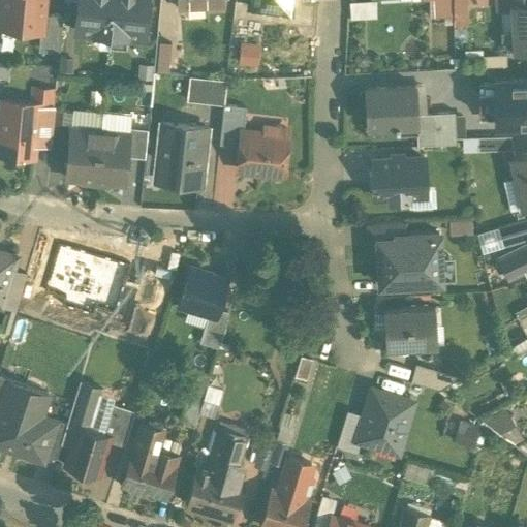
[(47,0),(5,0),(2,28),(42,32),(44,32),(45,16),(47,0)]
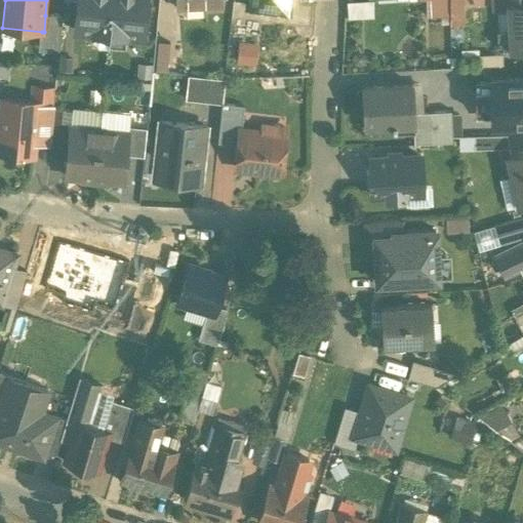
[(78,0),(76,30),(145,36),(148,0),(78,0)]
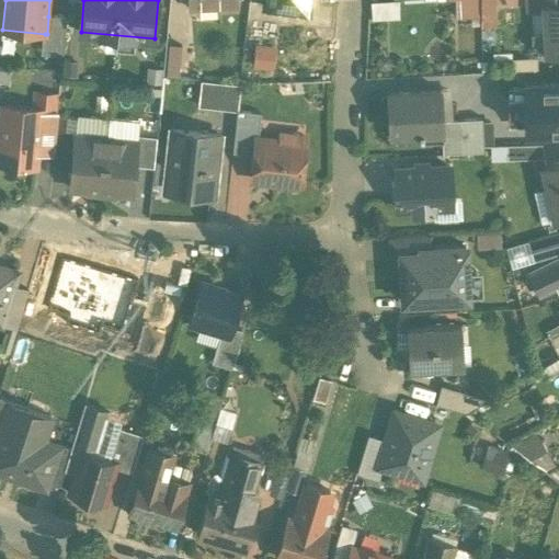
[(191,0),(192,6),(219,4),(220,9),(240,8),(239,0),(191,0)]
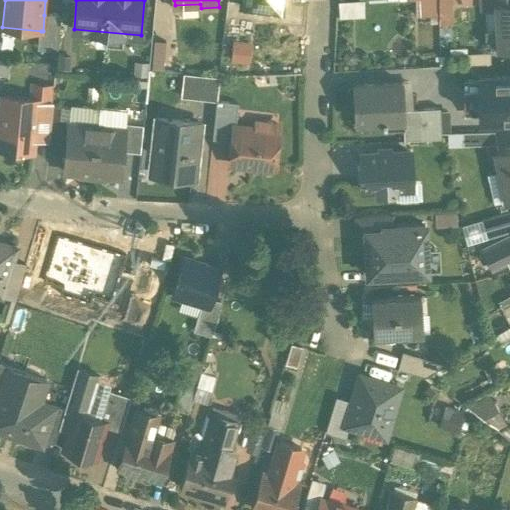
[(417,0),(418,17),(442,16),(441,0),(417,0)]
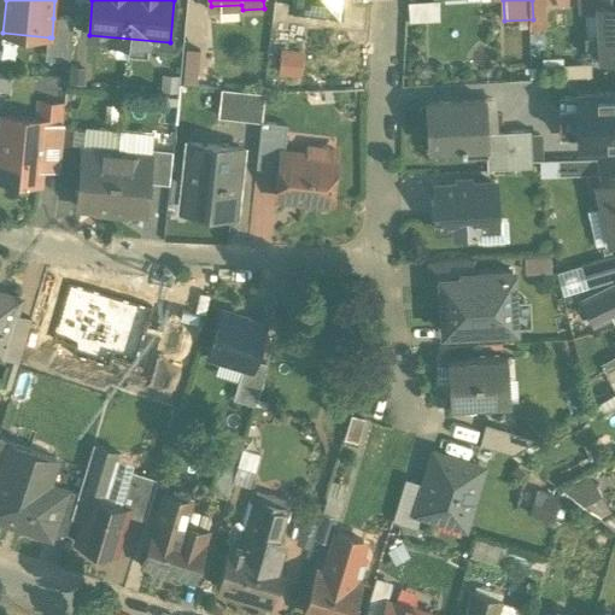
[(614,0),(596,0),(597,15),(603,15),(614,12),(614,0)]
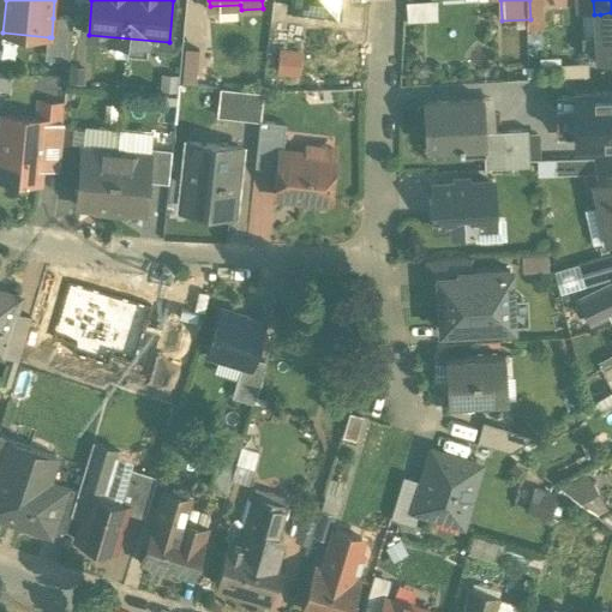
[(611,12),(600,15),(603,64),(611,63),(611,12)]
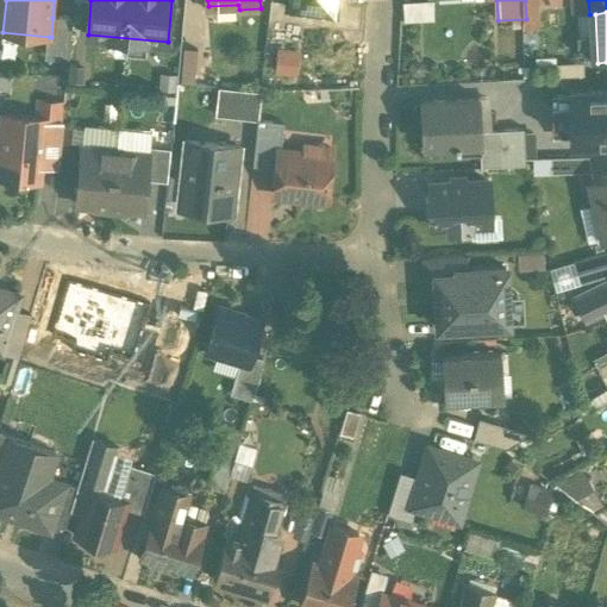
[(75,20),(52,18),(51,37),(49,37),(47,61),(72,62),(75,20)]
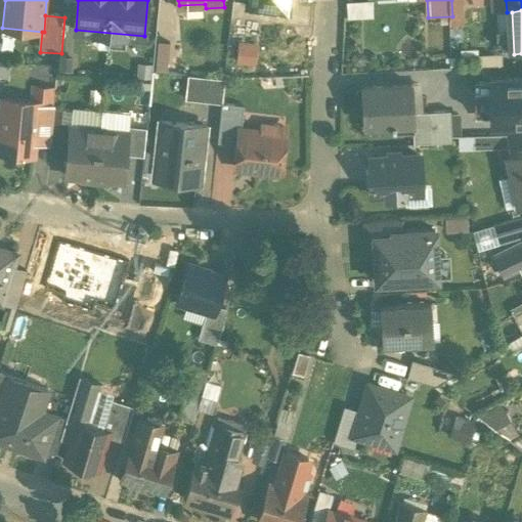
[(157,71),(169,72),(171,45),(159,44),(157,71)]
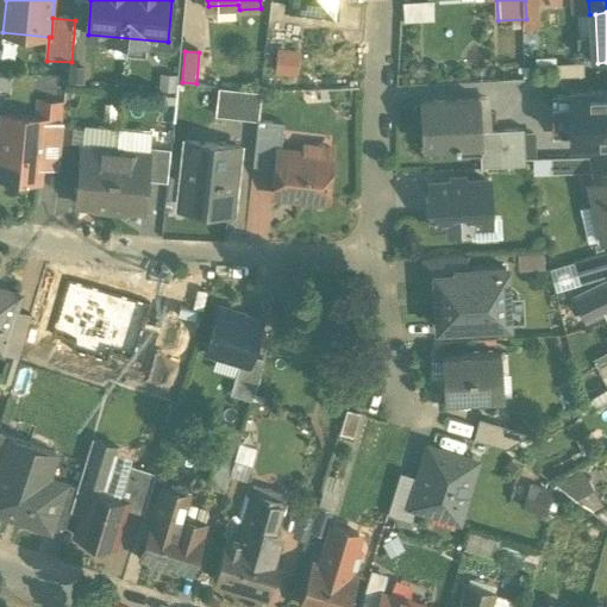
[(264,94),(221,89),(218,117),(261,121),(264,94)]
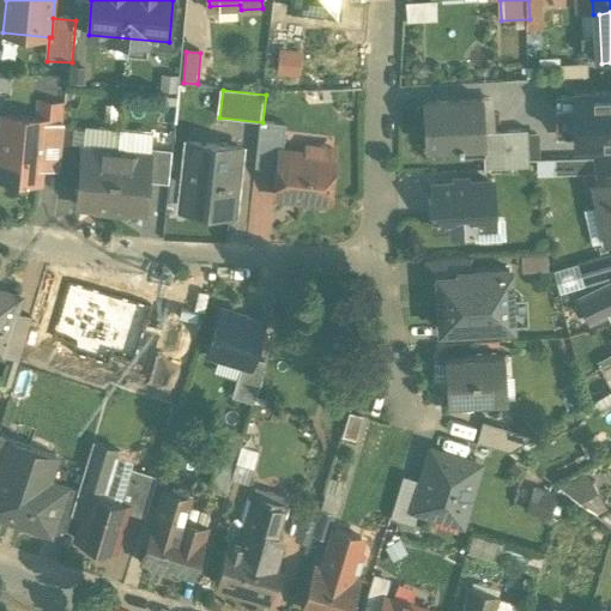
[(610,95),(557,98),(557,125),(573,125),(573,145),(610,143),(610,95)]
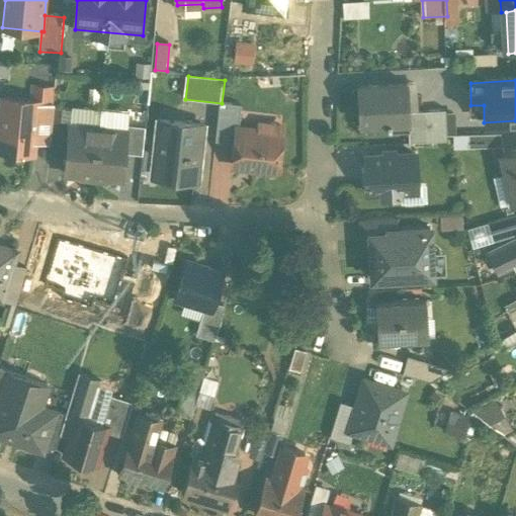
[(409,84),(360,87),(362,124),(391,123),(391,133),(411,132),(410,112),(409,84)]
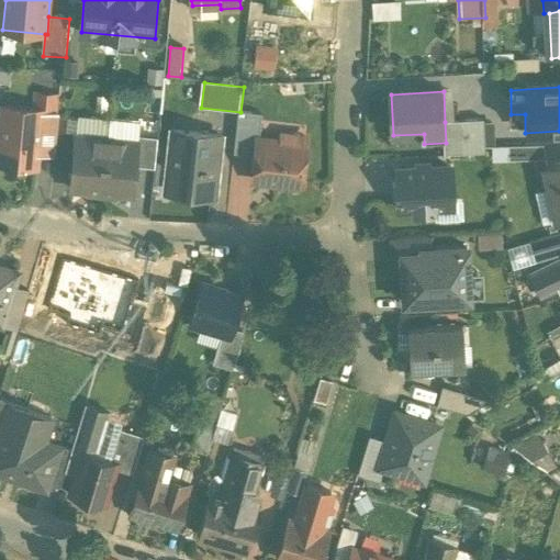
[(62,96),(35,92),(34,110),(44,111),(43,112),(60,113),(62,96)]
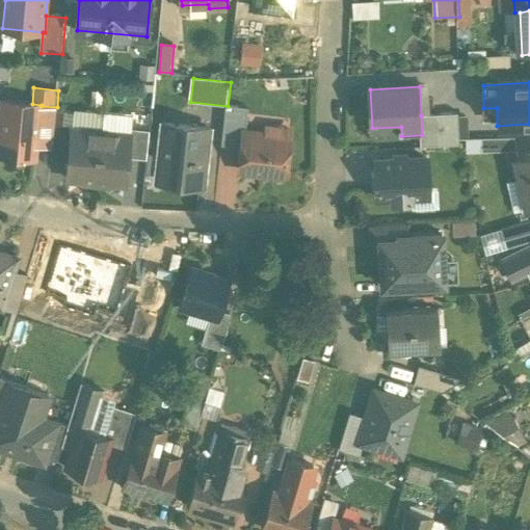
[(32,104),(5,101),(3,125),(0,124),(0,139),(2,139),(0,154),(36,158),(41,106),(42,105),(32,104)]
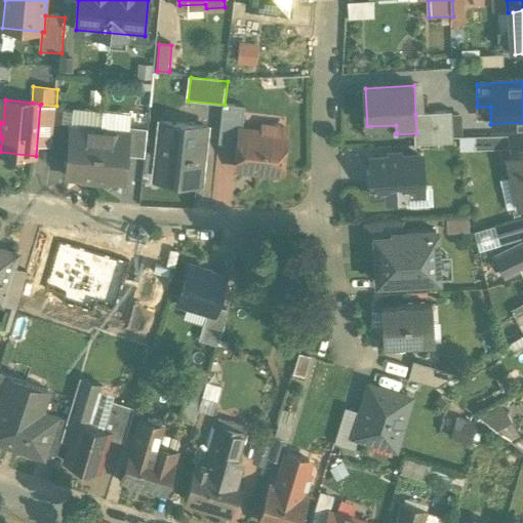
[(247,107),(225,105),(220,144),(241,146),(242,130),(244,131),(247,107)]
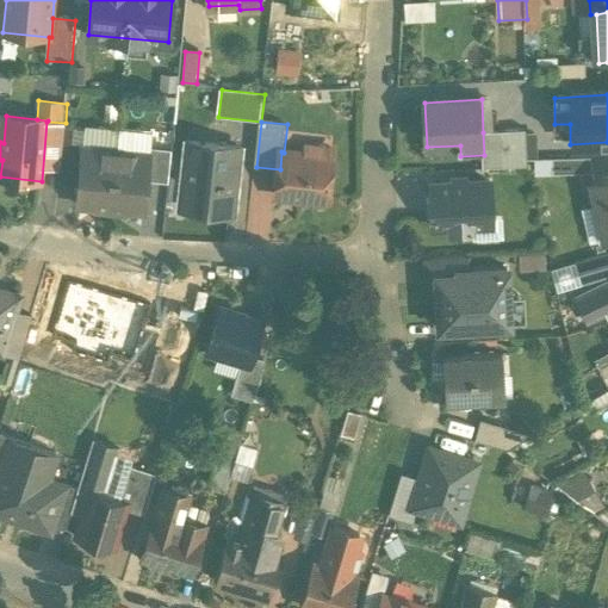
[(242,149),(190,143),(186,179),(192,179),(188,203),(209,205),(209,210),(208,210),(208,212),(235,215),(242,149)]
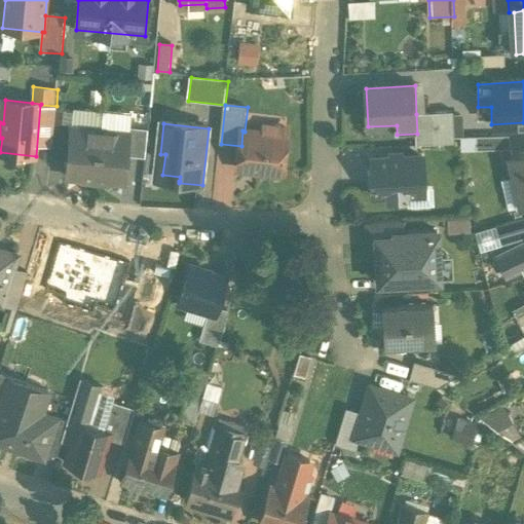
[(149,129),(129,127),(129,134),(131,134),(128,156),(147,158),(149,129)]
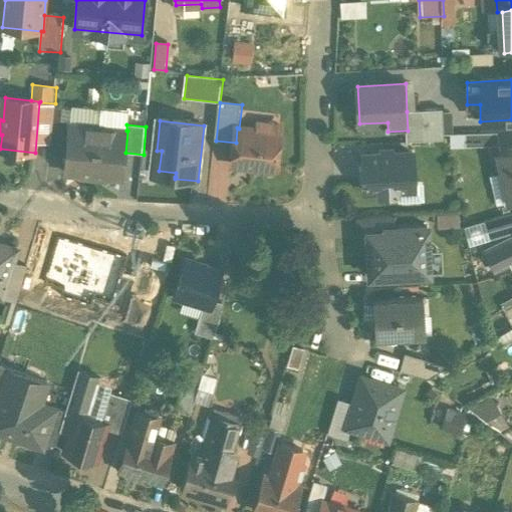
[(99,128),(71,125),(66,173),(94,176),(99,128)]
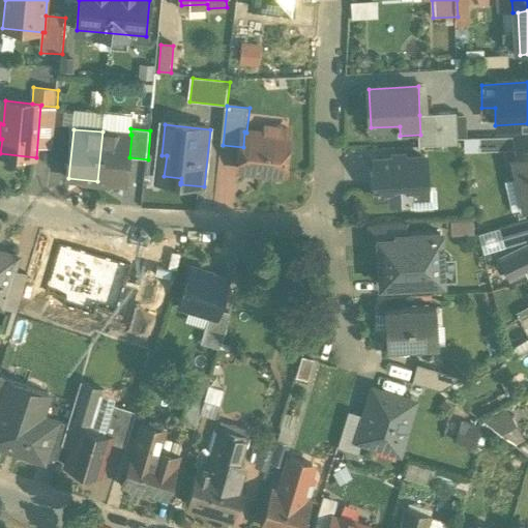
[(130,135),(103,132),(97,181),(126,184),(129,157),(132,135),(130,135)]
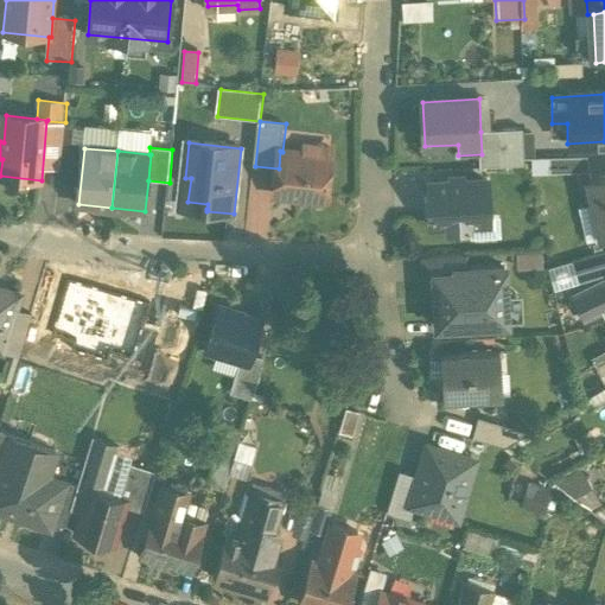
[(282,152),(280,151),(279,169),(275,195),(328,201),(333,157),(282,152)]
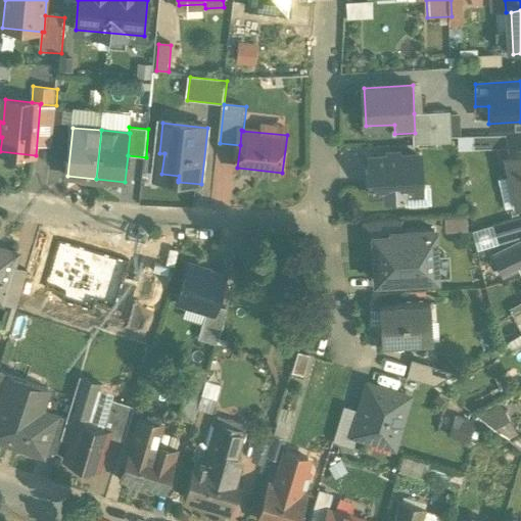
[(511,149),(508,136),(475,137),(476,150),(511,149)]
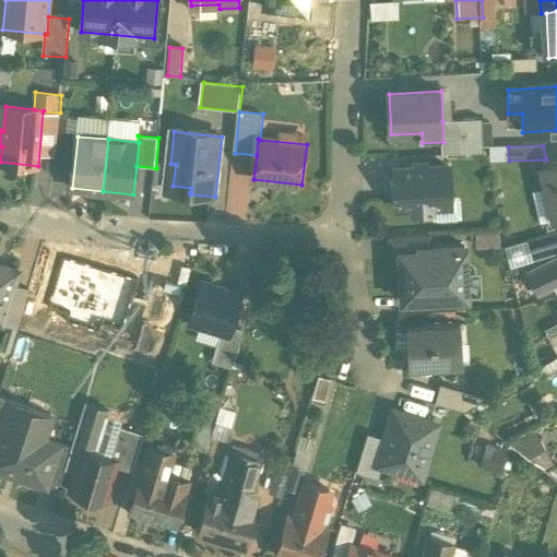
[(556,164),(543,167),(556,222),(556,164)]
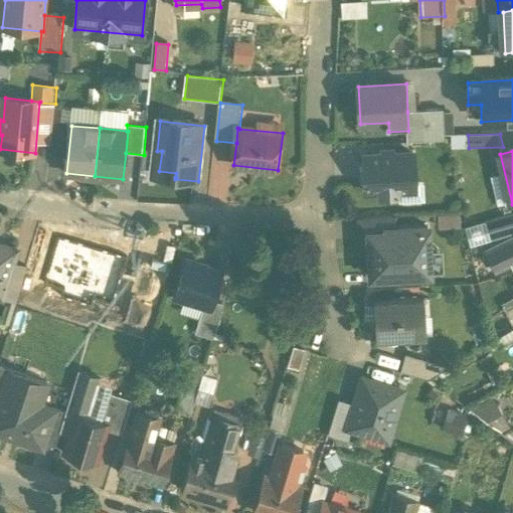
[(415,154),(365,157),(365,167),(379,166),(380,182),(366,183),(367,193),(381,192),(381,196),(400,195),(400,191),(417,190),(415,154)]
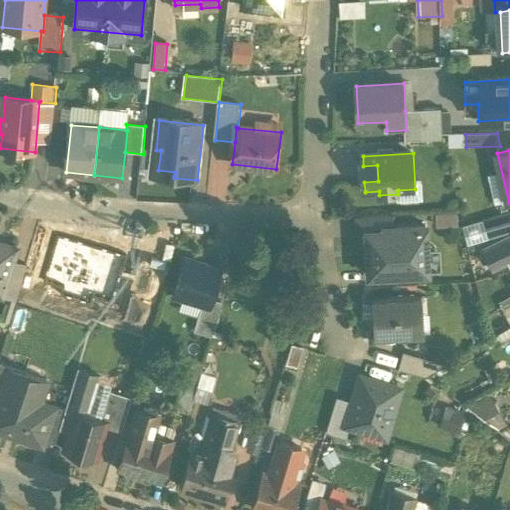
[(363,166),(359,166),(360,182),(364,182),(378,181),(377,165),(363,166)]
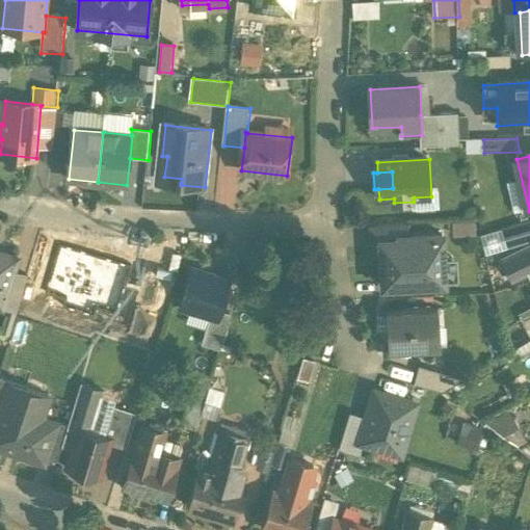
[(529,222),(507,230),(512,245),(529,240),(529,222)]
